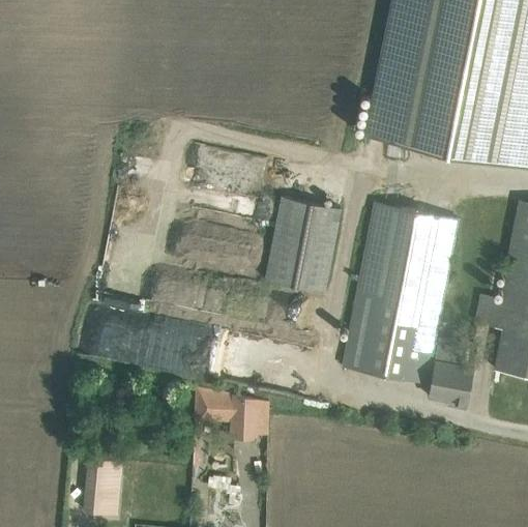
[(527,0),(392,0),(365,138),(525,169),(527,153),(527,0)]
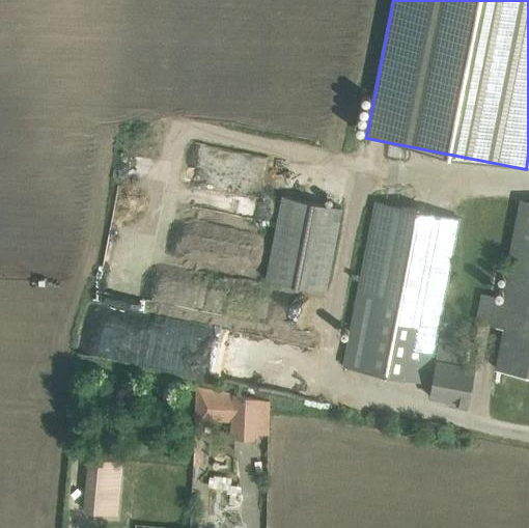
[(324,295),(339,212),(281,200),(266,283),(324,295)]
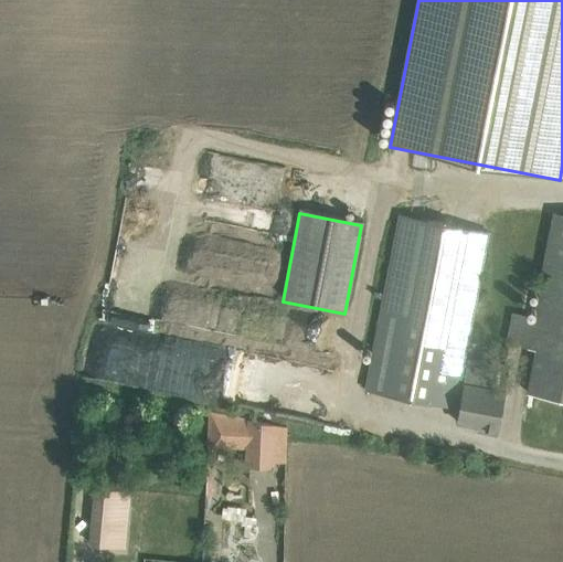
[(562,402),(562,218),(551,215),(531,318),(511,315),(506,347),(534,352),(527,395),(562,402)]
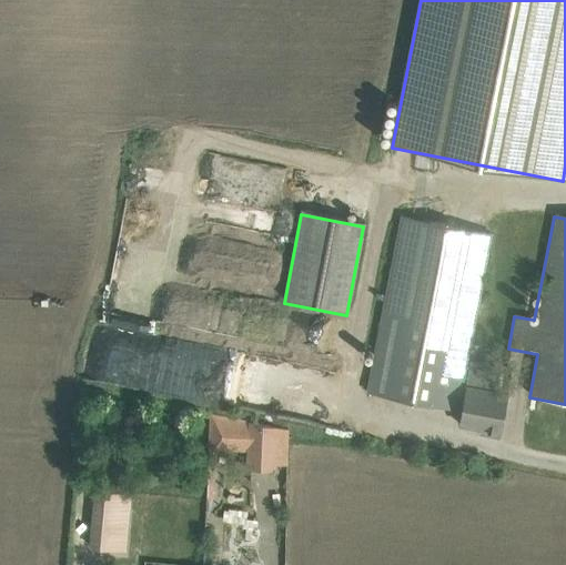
[(498,440),(506,397),(487,393),(493,369),(465,363),(491,236),(401,219),(366,394),(461,412),(457,426),(479,431),(478,435),(498,440)]
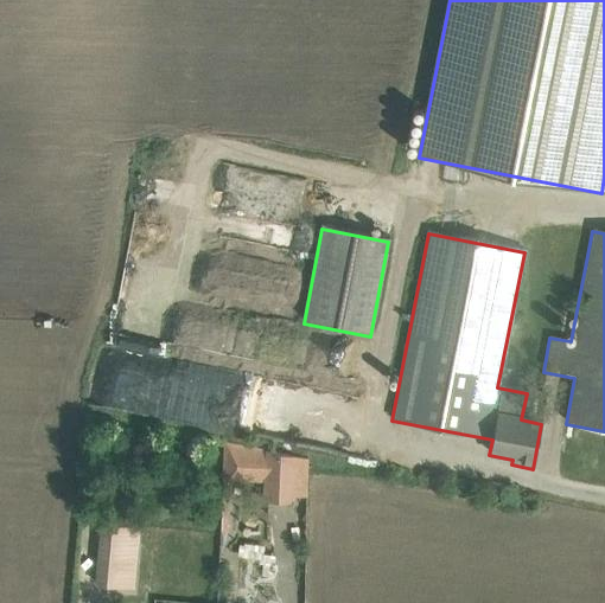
[(95,372),(91,405),(123,410),(127,377),(95,372)]
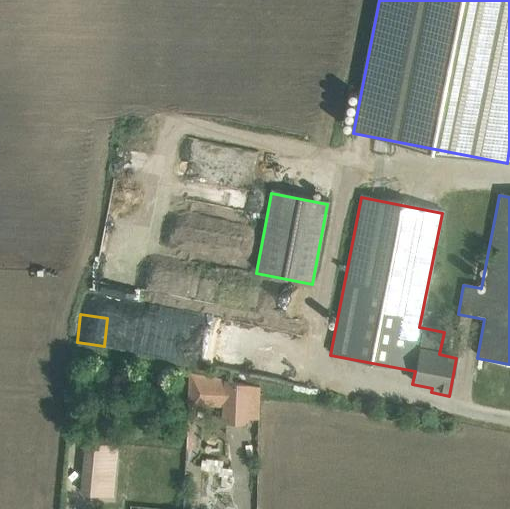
[(248,389),(223,385),(188,377),(187,407),(222,410),(222,424),(247,425),(248,389)]
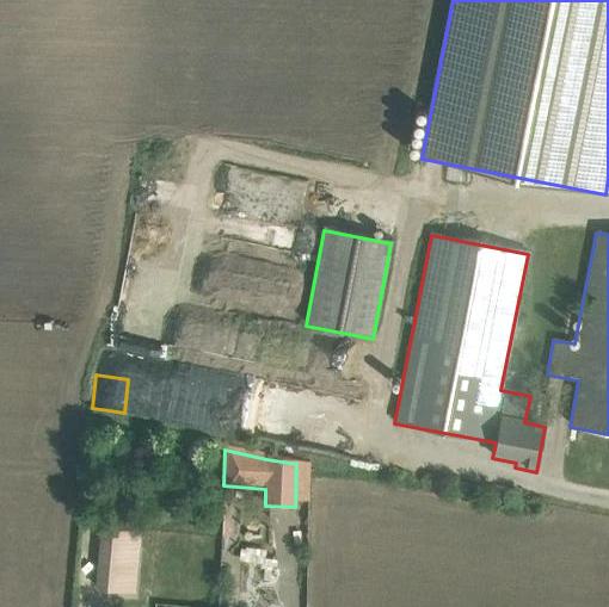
[(133,593),(137,552),(140,533),(100,528),(93,589),(133,593)]
